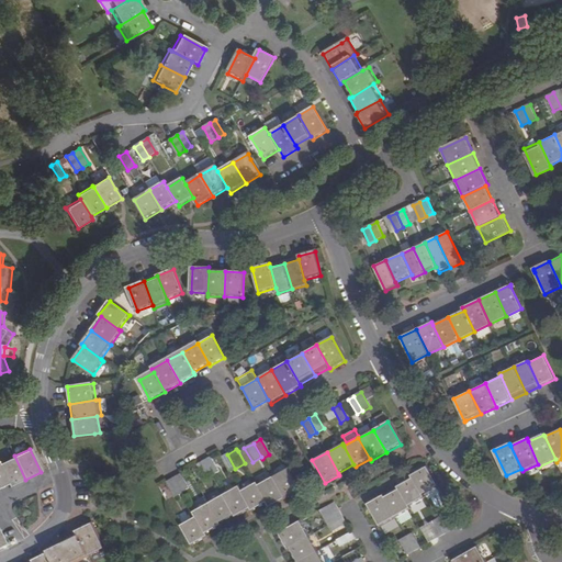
[(25,480),(14,456),(0,462),(0,465),(9,484),(10,487),(25,480)]
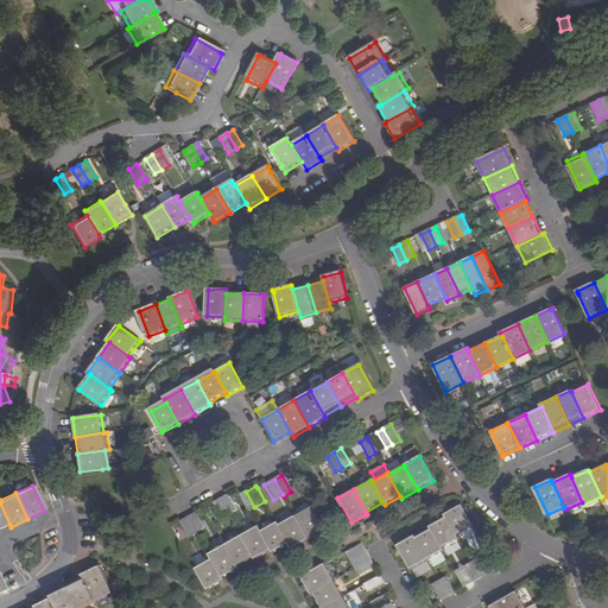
[(220,499),(229,514),(236,510),(228,494),(220,499)]
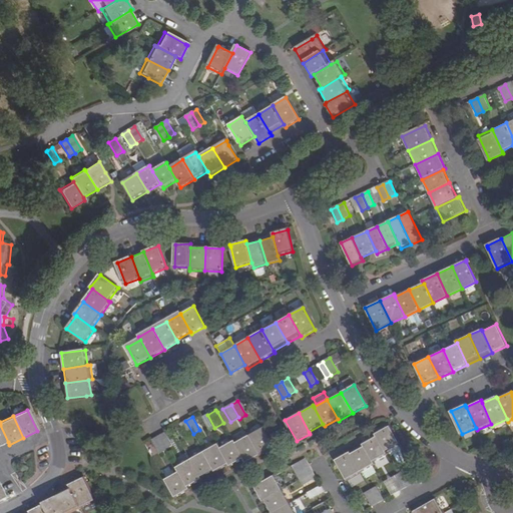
[(186,438),(193,434),(185,421),(178,425),(186,438)]
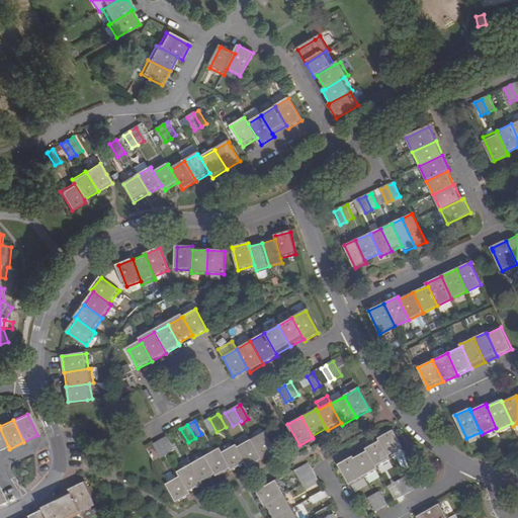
[(0,449),(8,446),(0,429),(0,449)]
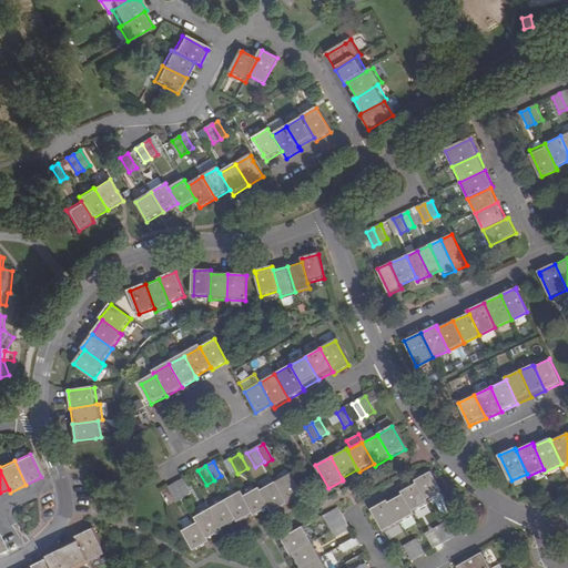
[(416,482),(417,484),(427,501),(443,493),(432,473),(416,482)]
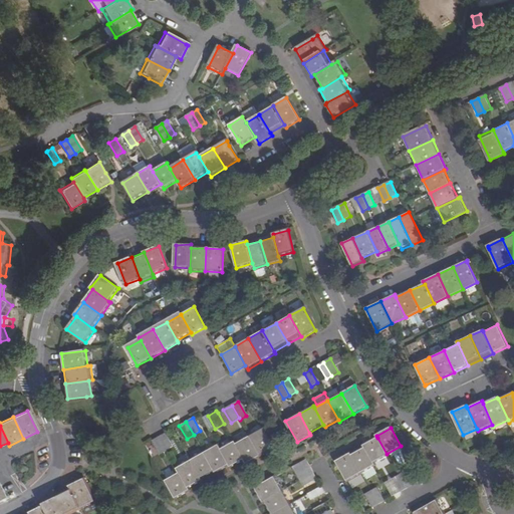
[(274,450),(263,430),(250,438),(261,457),(274,450)]
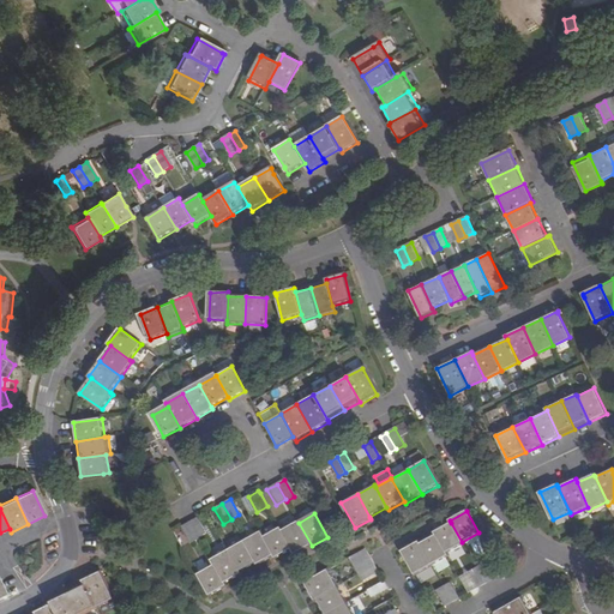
[(206,534),(197,518),(190,522),(199,539),(206,534)]
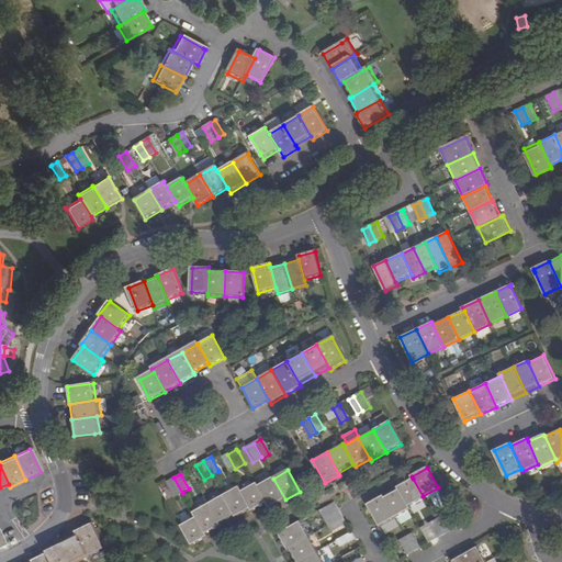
[(182,493),(173,478),(165,483),(173,498),(182,493)]
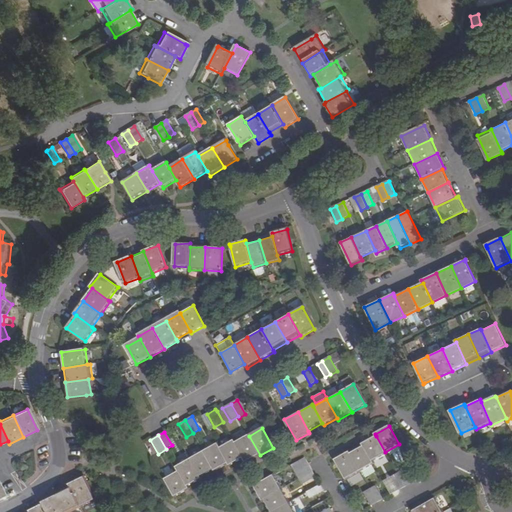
[(235,444),(243,458),(246,463),(260,455),(249,436),(235,444)]
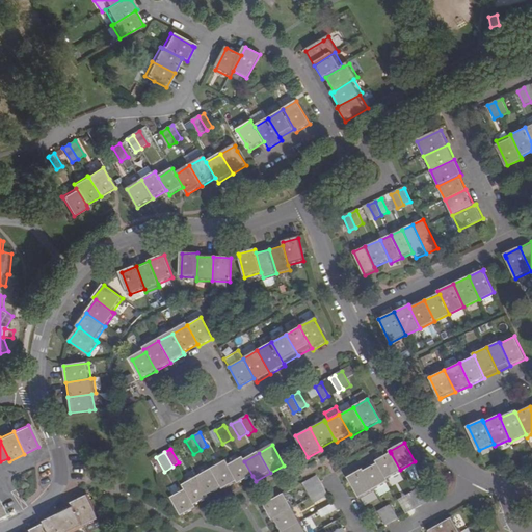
[(400,470),(391,453),(377,461),(378,463),(389,481),(402,473),(400,470)]
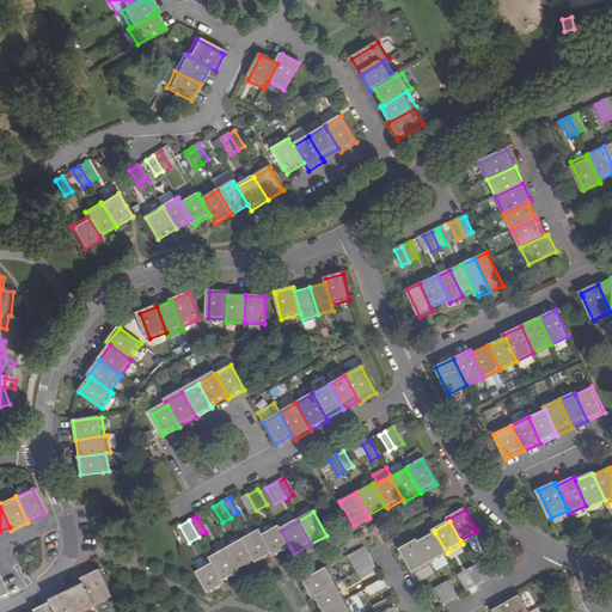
[(275,557),(291,548),(281,531),(279,526),(262,536),(273,554),(275,557)]
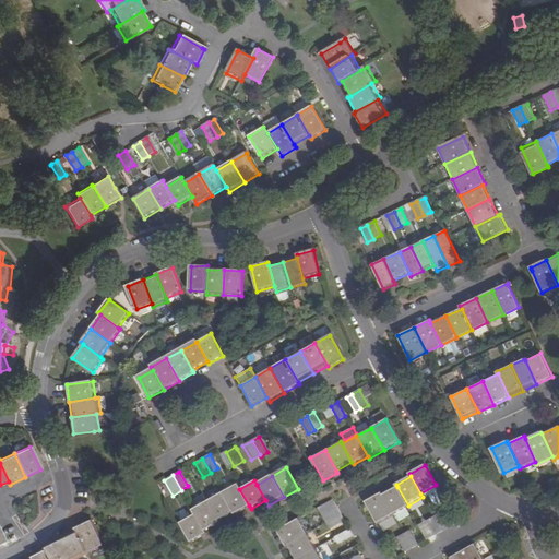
[(222,492),(234,512),(235,514),(249,506),(239,489),(237,484),(222,492)]
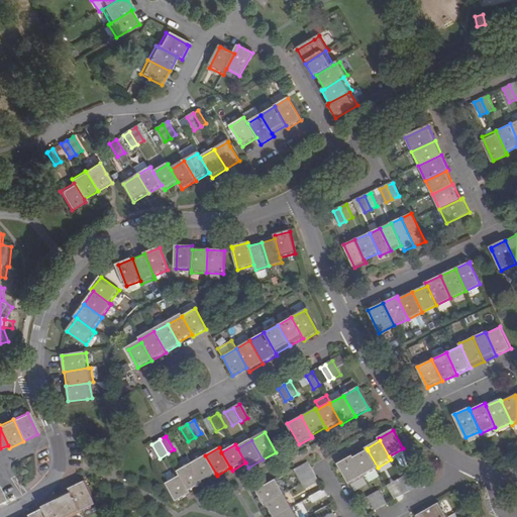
[(379,470),(378,468),(368,450),(353,458),(365,478),(379,470)]
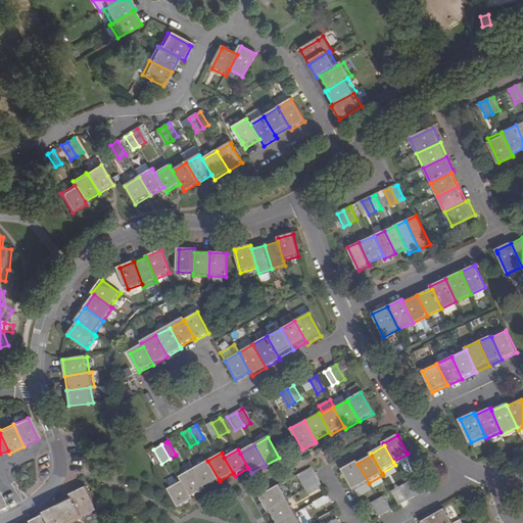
[(207,461),(193,469),(203,488),(219,479),(207,461)]
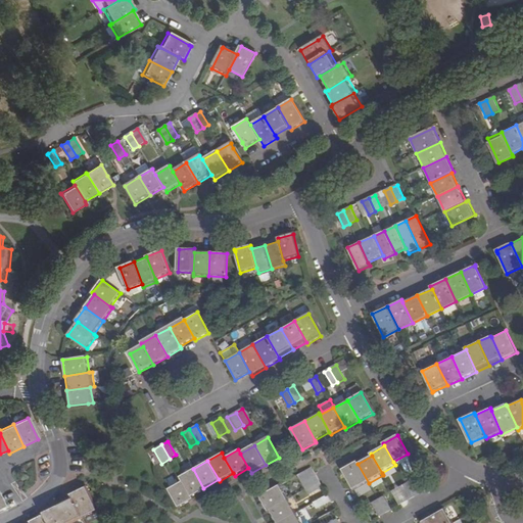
[(369,483),(358,464),(357,463),(343,470),(355,491),(369,483)]
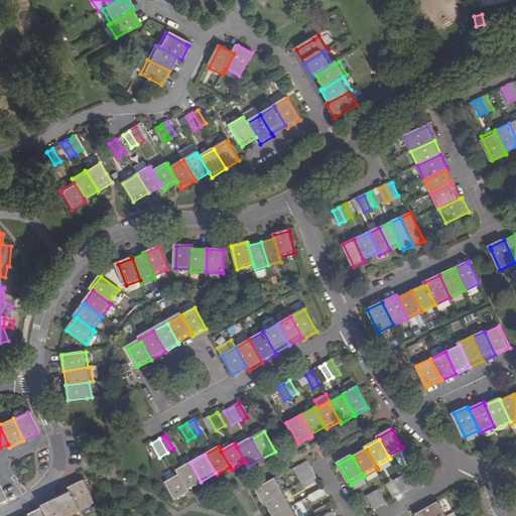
[(179,474),(188,491),(202,483),(201,482),(190,463),(177,471),(179,474)]
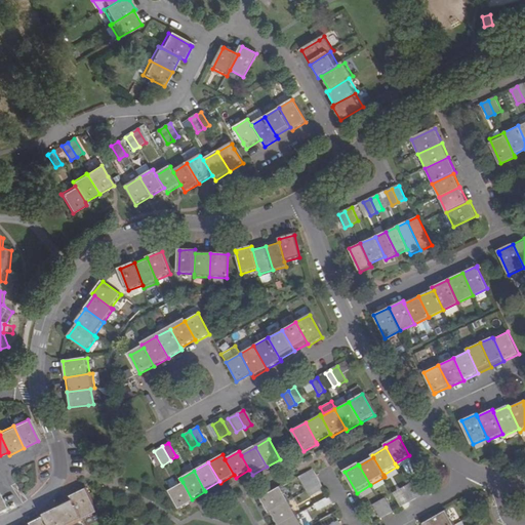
[(299,479),(308,492),(321,484),(318,478),(313,471),(299,479)]
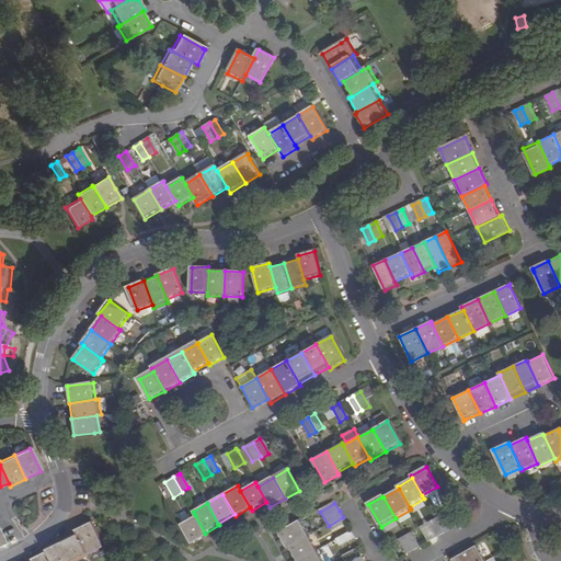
[(195,515),(180,524),(192,545),(207,536),(205,534),(195,515)]
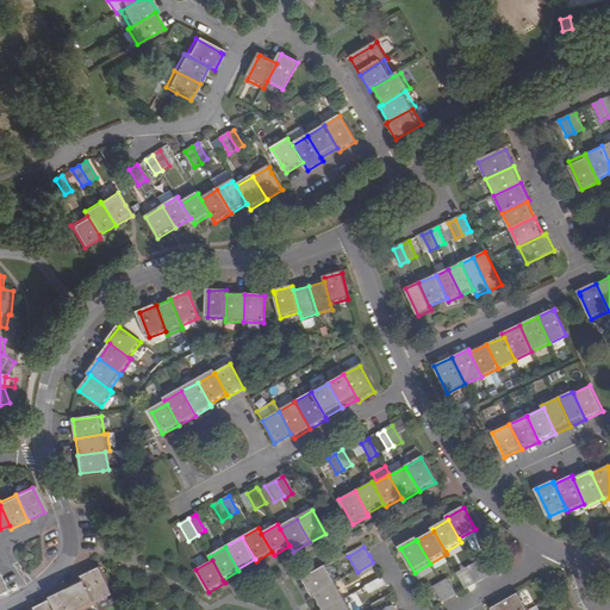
[(481,561),(474,565),(483,582),(491,577),(481,561)]
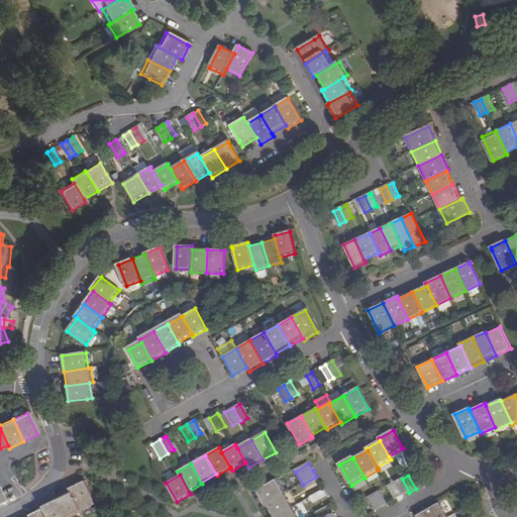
[(316,477),(303,485),(306,491),(319,483),(316,477)]
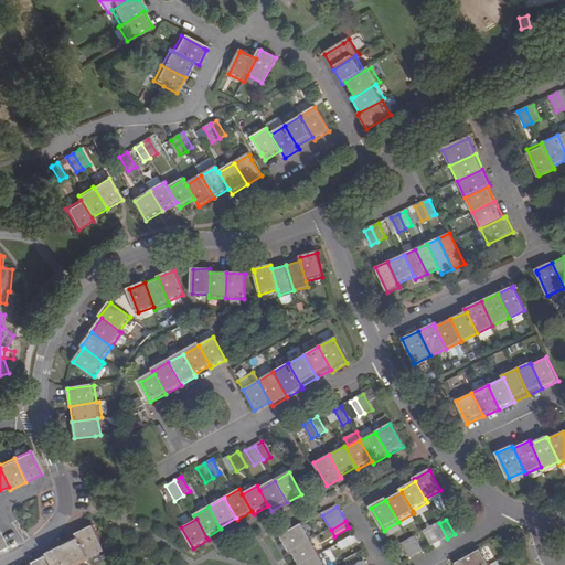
[(447,539),(439,523),(432,528),(440,543),(447,539)]
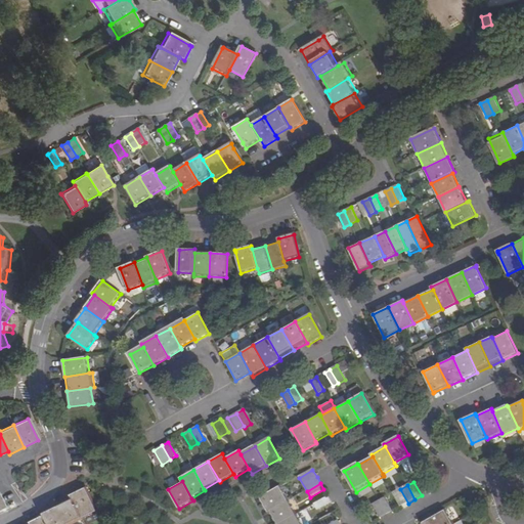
[(97,513),(86,488),(72,495),(73,498),(83,519),(97,513)]
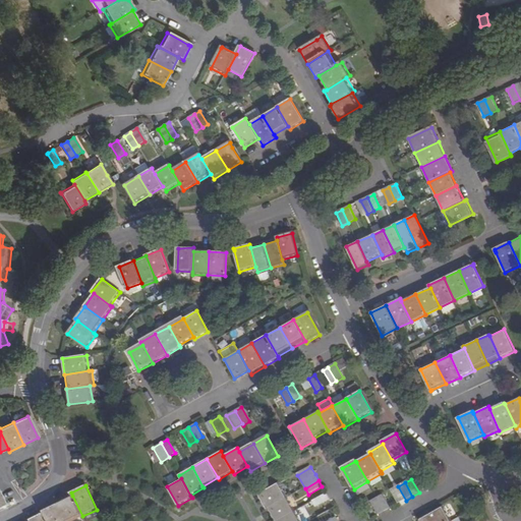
[(287,499),(279,485),(258,497),(267,510),(269,509),(287,499)]
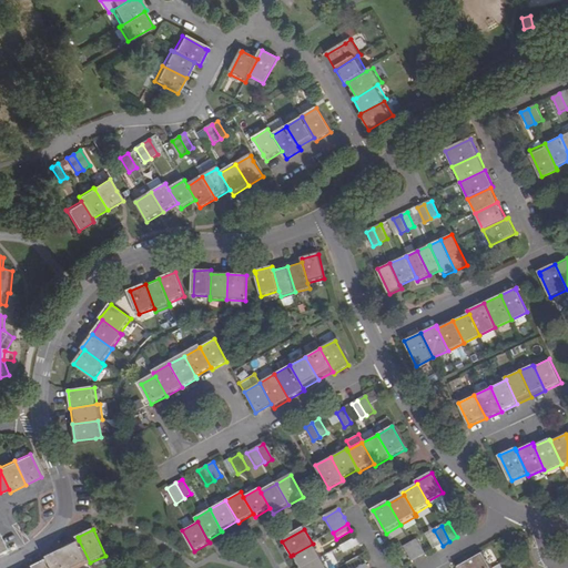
[(356,539),(341,547),(346,557),(362,548),(356,539)]
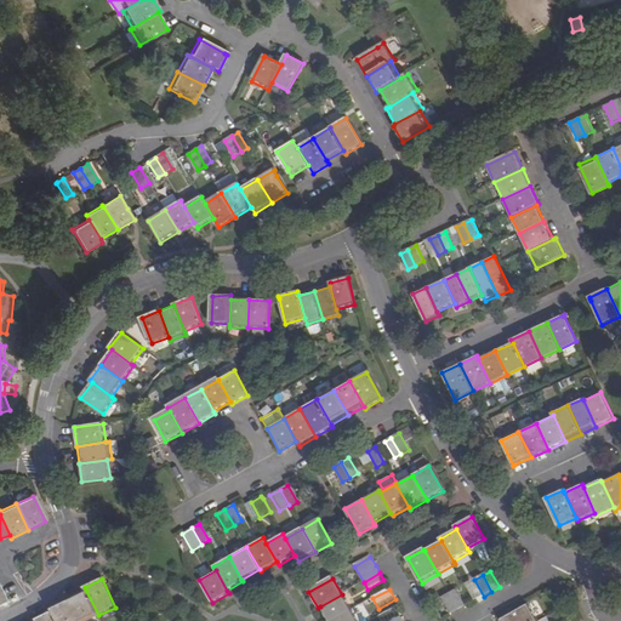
[(456,590),(449,594),(459,611),(466,607),(456,590)]
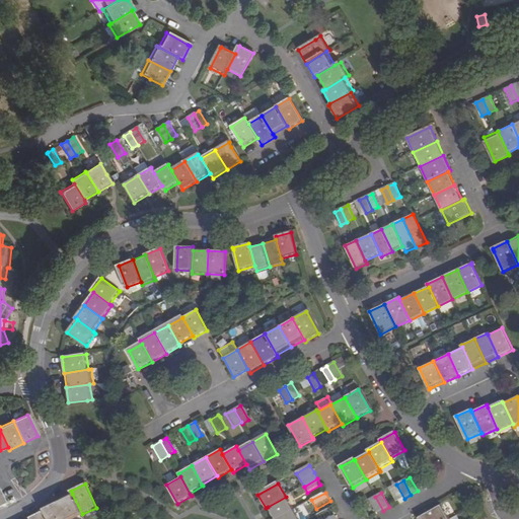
[(72,494),(58,501),(66,518),(72,518),(82,514),(72,494)]
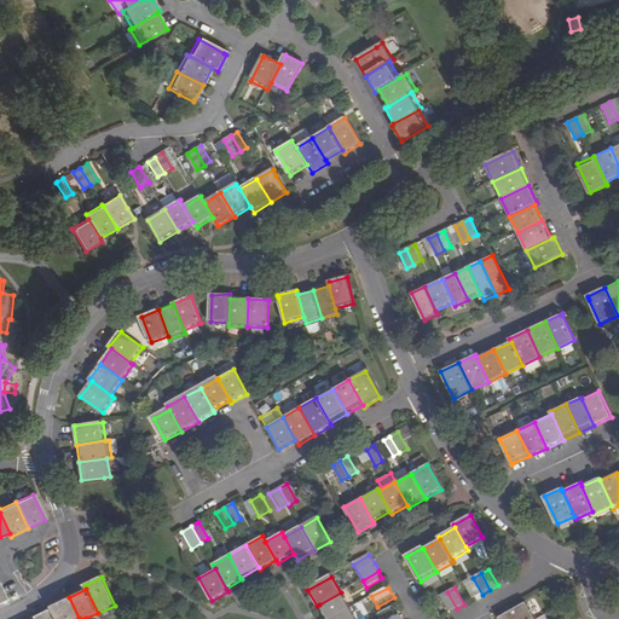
[(328,618),(331,618),(351,609),(341,593),(319,605),(328,618)]
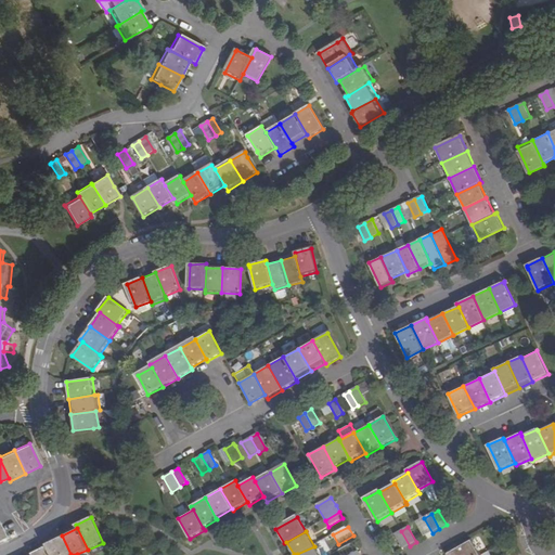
[(410,546),(401,531),(394,536),(402,551),(410,546)]
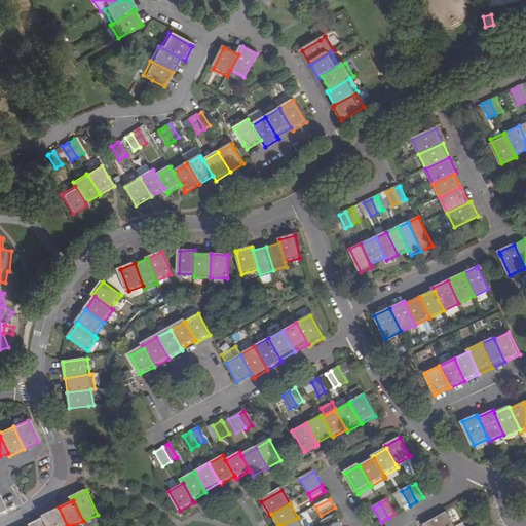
[(67,525),(59,508),(44,515),(45,517),(49,525),(67,525)]
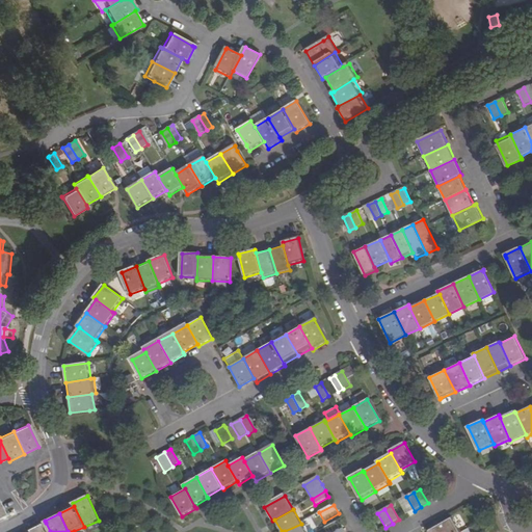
[(430,531),(459,531),(452,520),(430,531)]
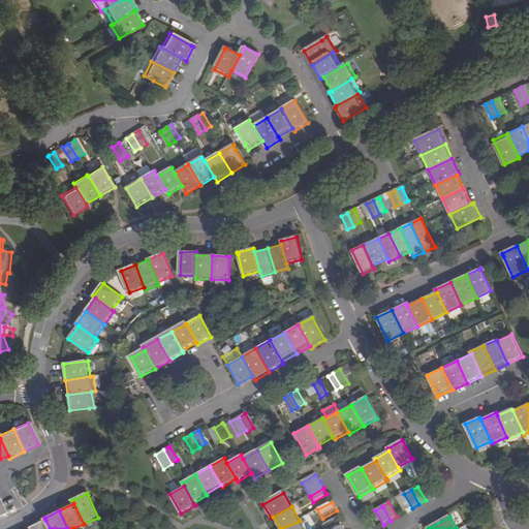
[(50,528),(45,520),(31,527),(32,528),(50,528)]
